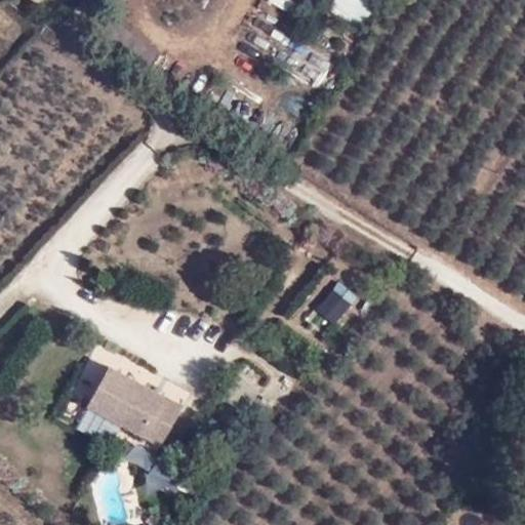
[(298,0),(264,0),(261,6),(292,19),(301,1),(298,0)]
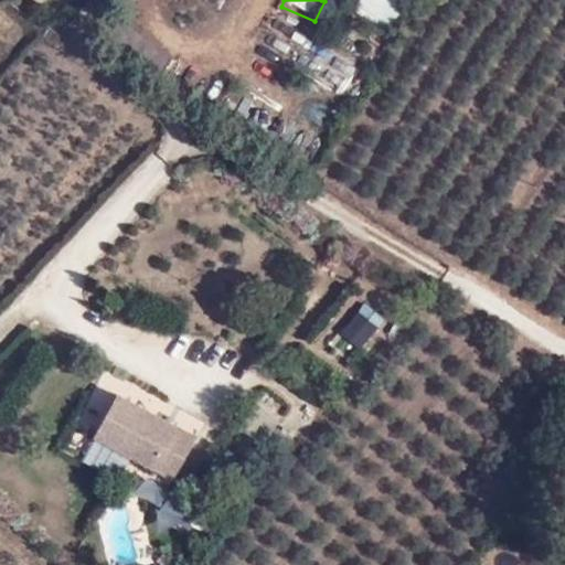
[(383,0),(373,18),(393,29),(408,0),(383,0)]
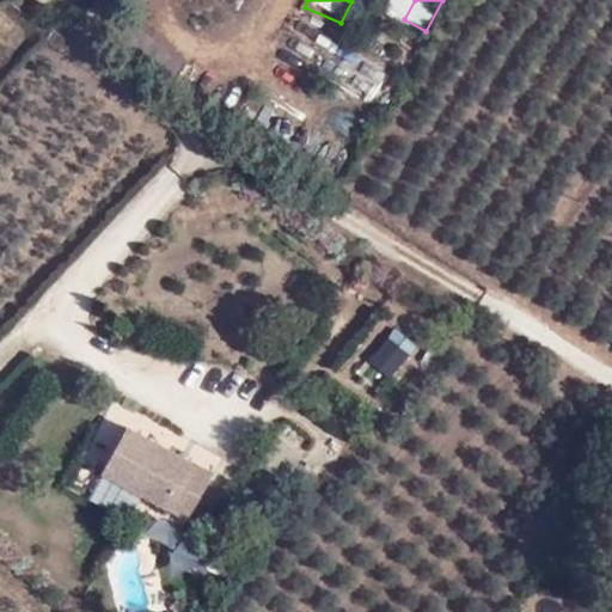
[(387,381),(415,344),(390,326),(362,362),(387,381)]
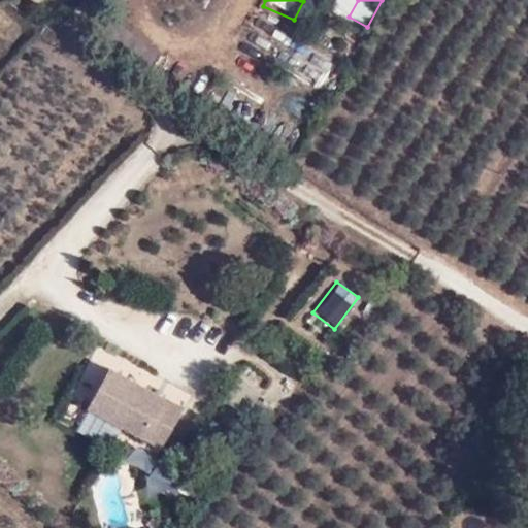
[(108,371),(87,413),(163,453),(186,411),(108,371)]
